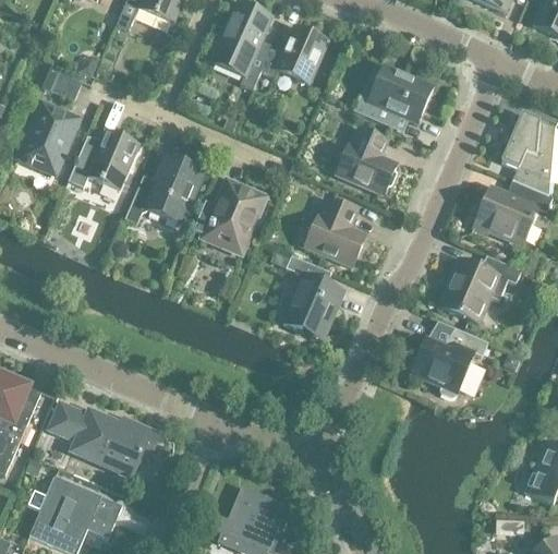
[(171,23),(180,0),(125,0),(116,25),(128,31),(137,9),(171,23)]
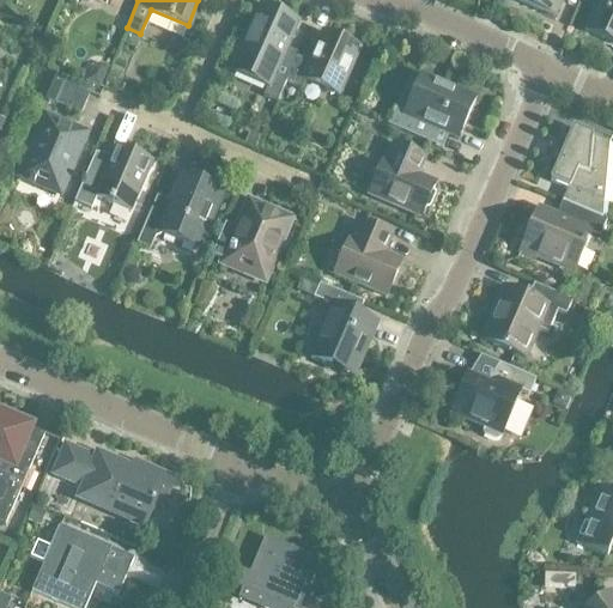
[(523,0),(553,13),(559,0),(523,0)]
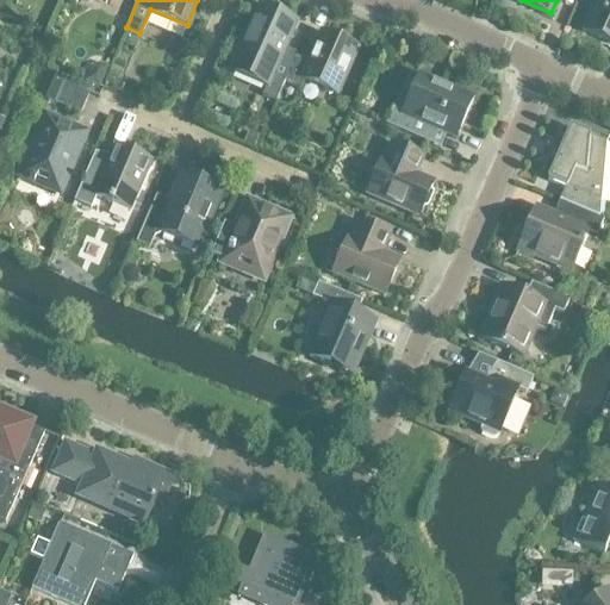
[(592,0),(580,27),(599,37),(601,35),(609,38),(609,0),(592,0)]
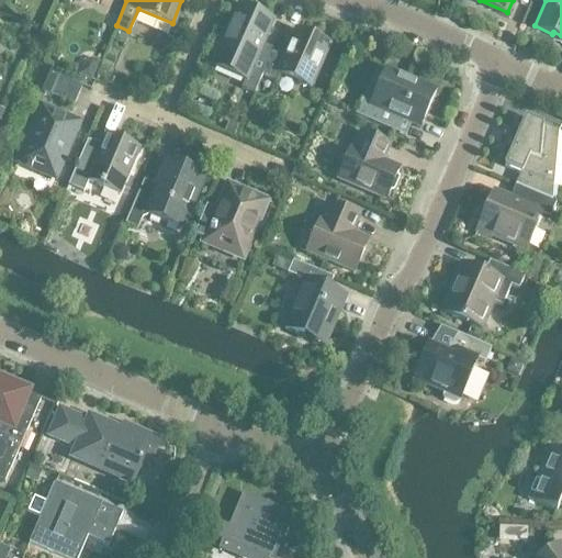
[(262,71),(270,53),(258,47),(272,17),(239,2),(223,40),(216,43),(213,52),(215,57),(213,63),(245,77),(242,85),(254,90),(262,71)]
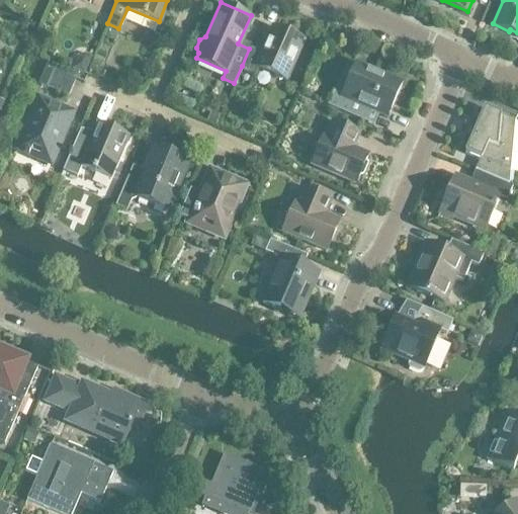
[(273,24),(263,49),(252,44),(249,49),(242,66),(254,71),(257,65),(285,77),(303,37),(273,24)]
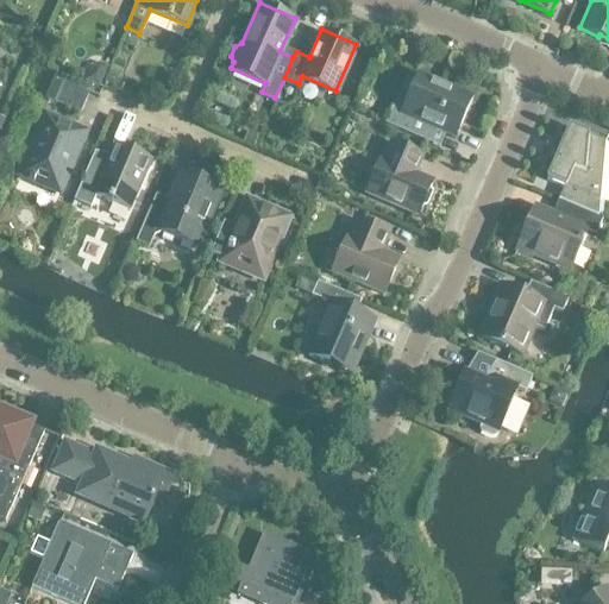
[(56,100),(66,79),(54,74),(45,95),(56,100)]
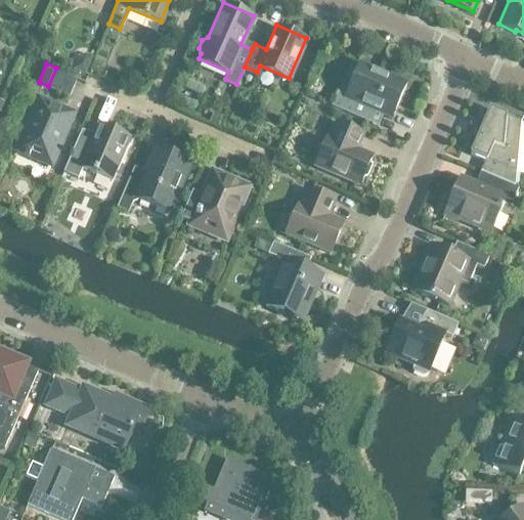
[(337,89),(331,103),(368,120),(375,107),(389,114),(403,82),(361,63),(348,94),(337,89)]
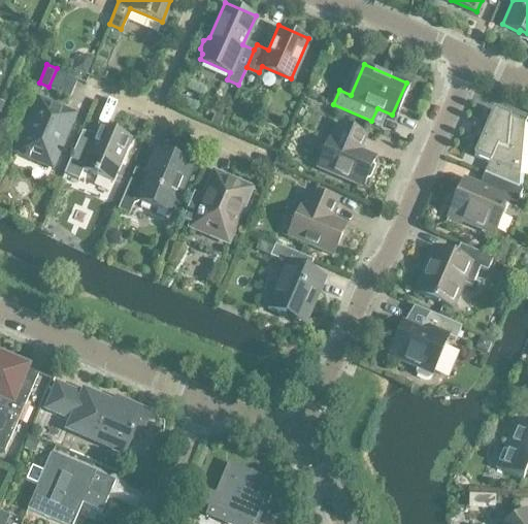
[(18,150),(51,163),(73,112),(39,98),(18,150)]
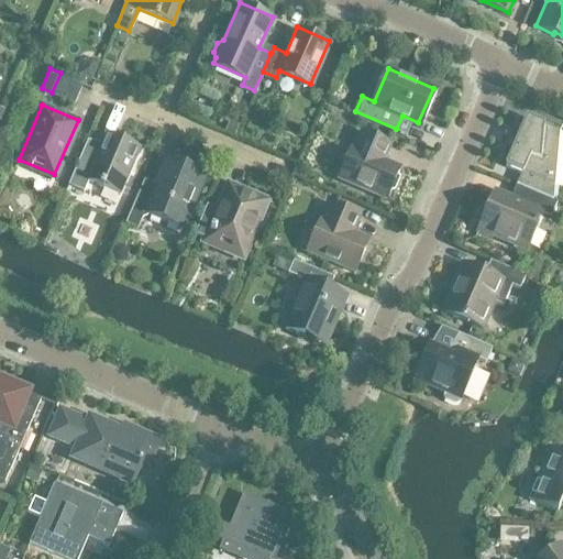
[(553,183),(559,129),(526,113),(505,163),(521,170),(516,182),(539,192),(548,181),(553,183)]
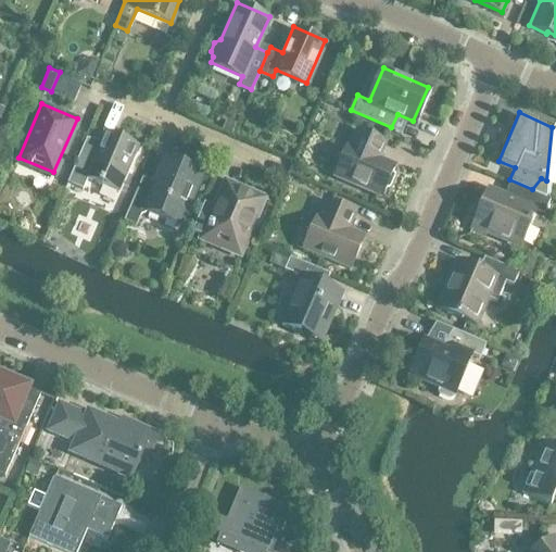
[(349,143),(348,142),(333,174),(382,195),(396,162),(381,155),(387,141),(355,128),(349,143)]
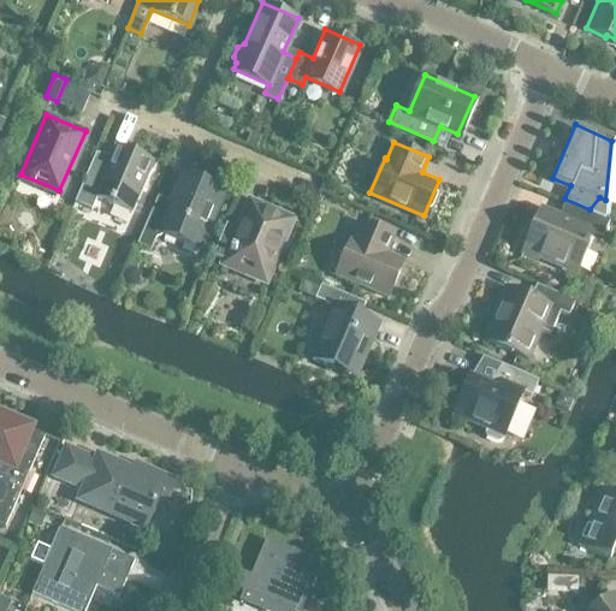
[(131,209),(152,159),(116,144),(108,161),(93,156),(73,200),(92,207),(96,195),(131,209)]
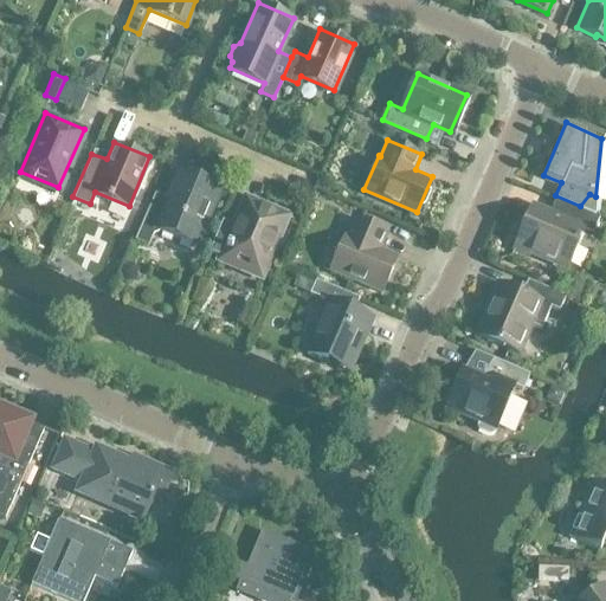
[(214,185),(213,181),(204,178),(201,179),(179,169),(168,195),(154,191),(134,238),(148,244),(153,232),(161,228),(194,243),(218,186),(214,185)]
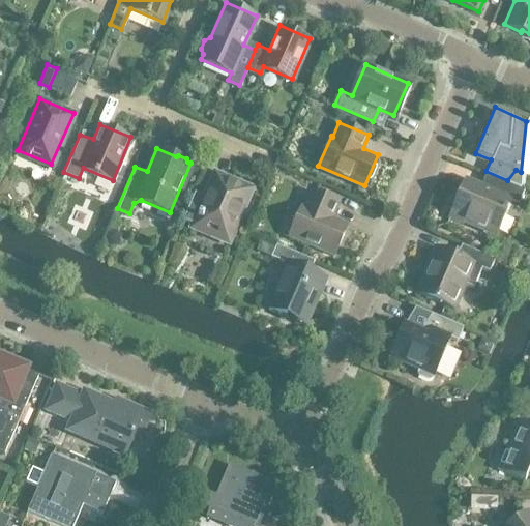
[(524,187),(507,180),(486,171),(481,182),(474,186),(463,182),(450,212),(496,232),(510,196),(519,199),(524,187)]
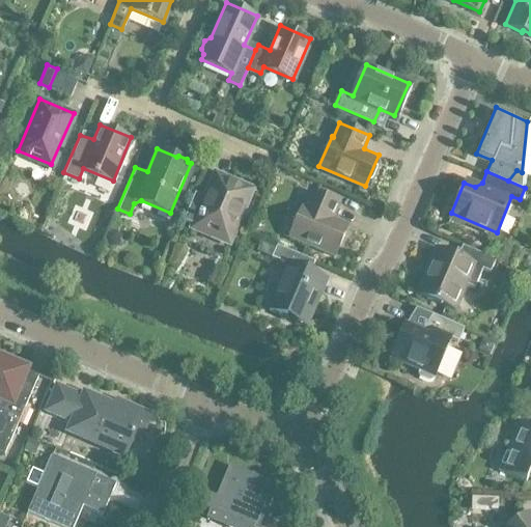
[(227,239),(249,188),(216,173),(206,195),(194,191),(183,218),(194,223),(194,224),(227,239)]
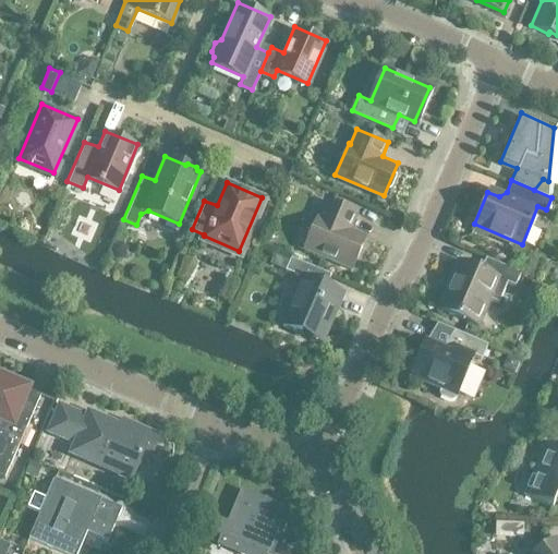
[(327,200),(319,215),(318,215),(304,247),(351,267),(365,233),(353,228),(354,226),(352,225),(358,213),(327,200)]
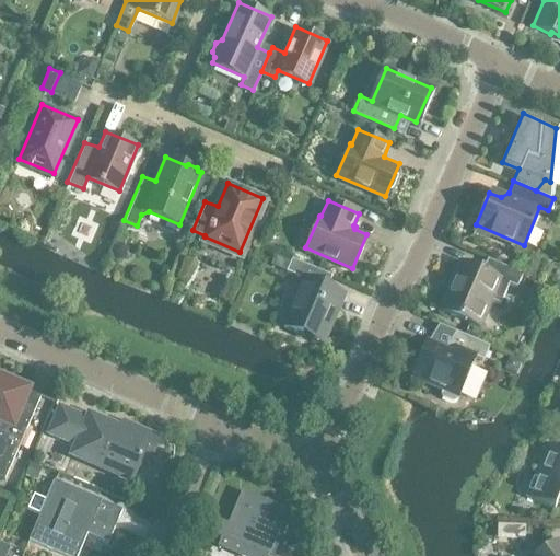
[(331,307),(323,302),(330,285),(327,284),(331,274),(291,256),(286,269),(303,276),(282,325),(312,338),(318,322),(324,324),(331,307)]
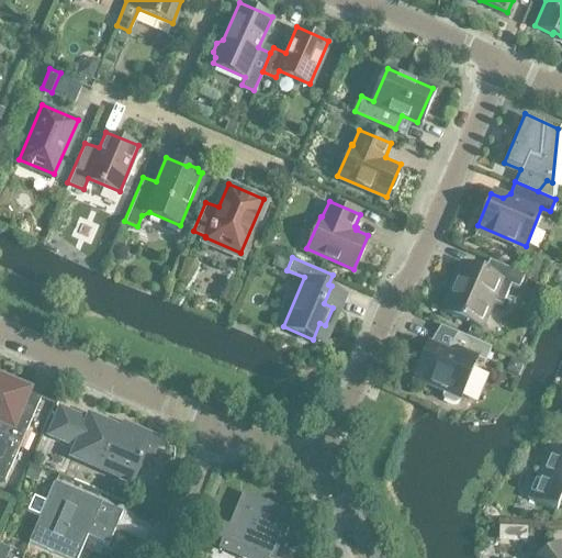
[(518,286),(524,272),(489,257),(483,270),(462,260),(456,277),(457,277),(444,309),(481,325),(492,299),(502,302),(510,282),(518,286)]
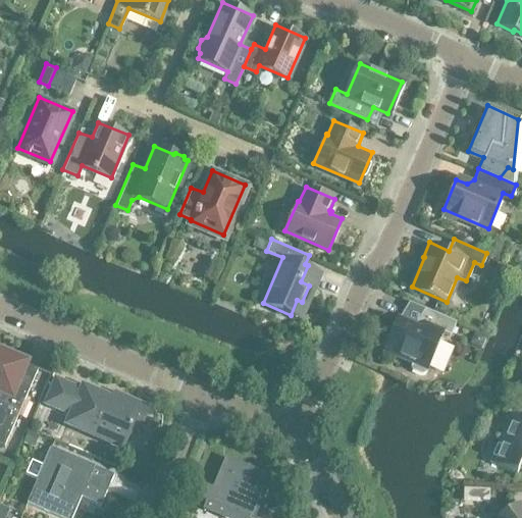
[(410,364),(411,367),(421,372),(425,371),(442,330),(451,333),(456,320),(424,307),(413,324),(397,317),(383,350),(411,361),(410,364)]
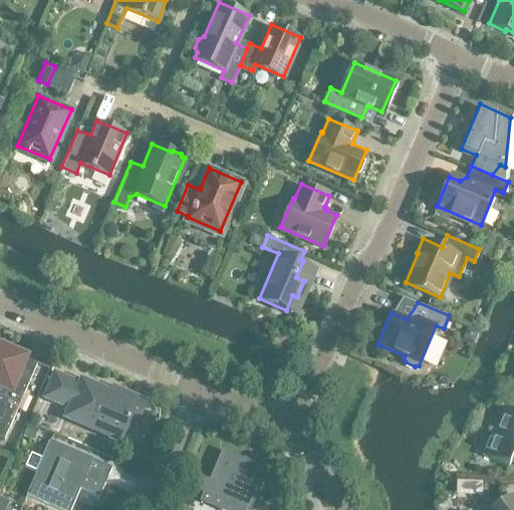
[(0,436),(4,438),(37,360),(25,355),(26,353),(0,342),(0,436)]
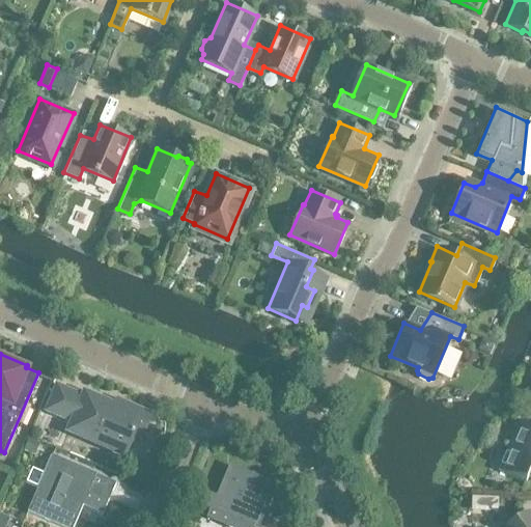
[(68,428),(88,437),(124,453),(134,432),(142,435),(150,413),(126,401),(123,407),(85,390),(83,394),(70,389),(64,401),(58,398),(54,409),(60,412),(59,414),(73,419),(68,428)]
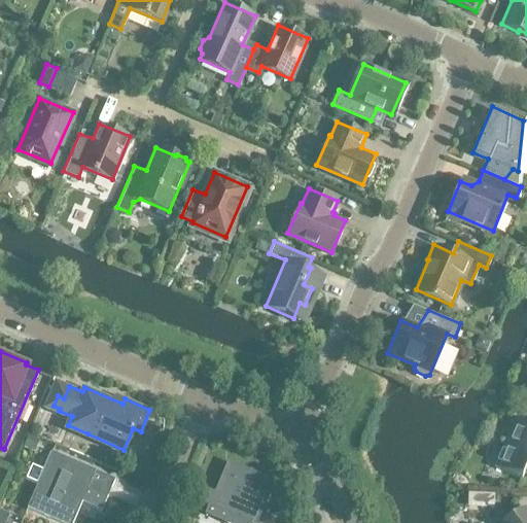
[(521,477),(524,471),(526,472),(526,418),(517,414),(495,465),(521,477)]
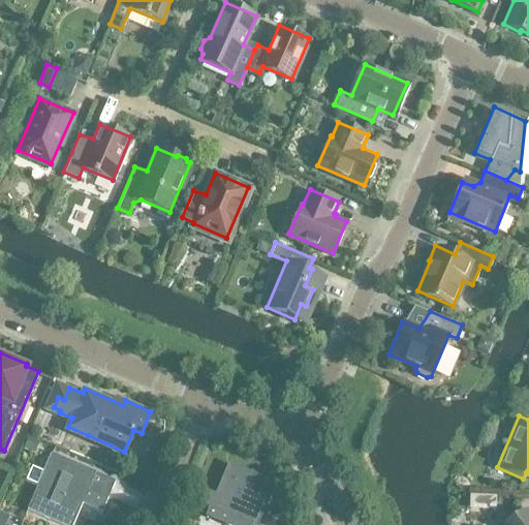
[(67,524),(71,524),(88,489),(107,497),(116,479),(52,451),(43,469),(47,470),(30,508),(67,524)]
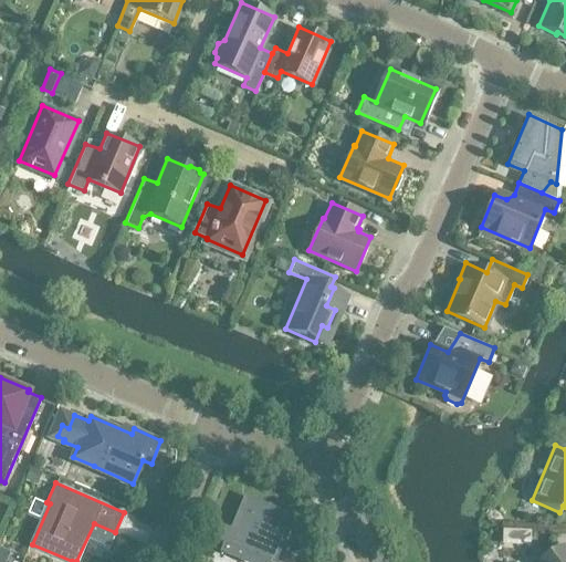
[(220,549),(251,561),(274,561),(275,561),(295,516),(243,493),(230,527),(223,524),(218,538),(224,540),(220,549)]
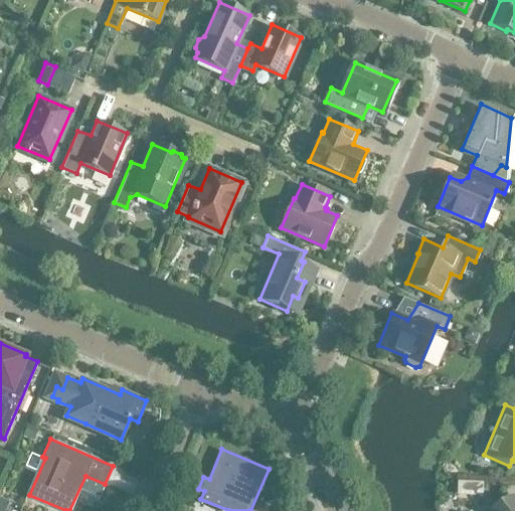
[(484,478),(458,477),(458,490),(483,491),(484,478)]
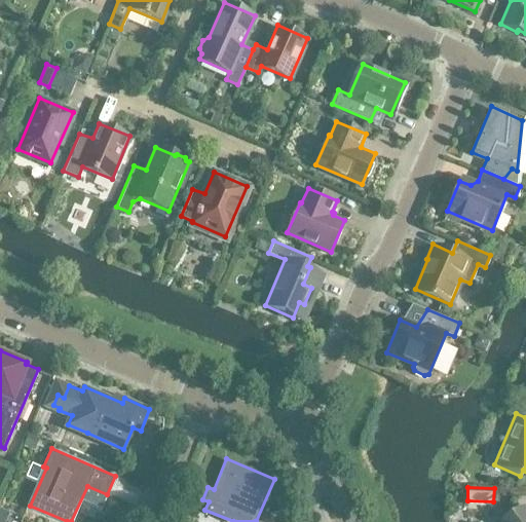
[(525,521),(525,513),(522,508),(500,521),(525,521)]
